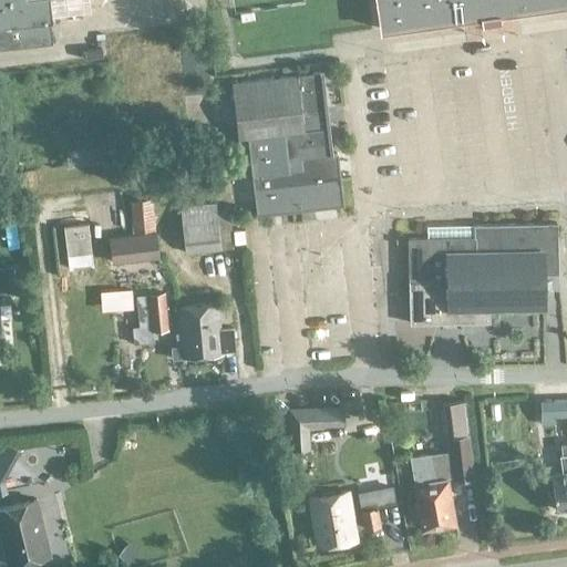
[(49,0),(0,0),(0,48),(52,43),(50,23),(52,23),(49,0)]
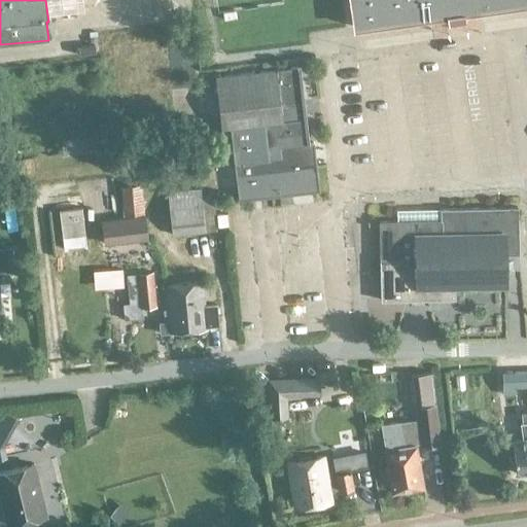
[(526,0),(349,0),(354,27),(447,13),(448,21),(464,18),(463,11),(526,2),(526,0)]
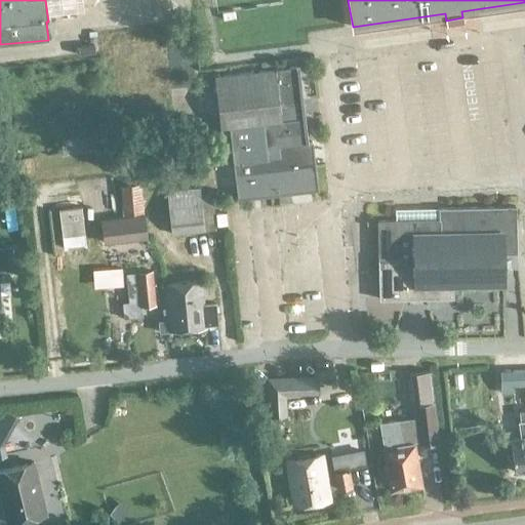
[(55,7),(56,16),(73,14),(72,6),(55,7)]
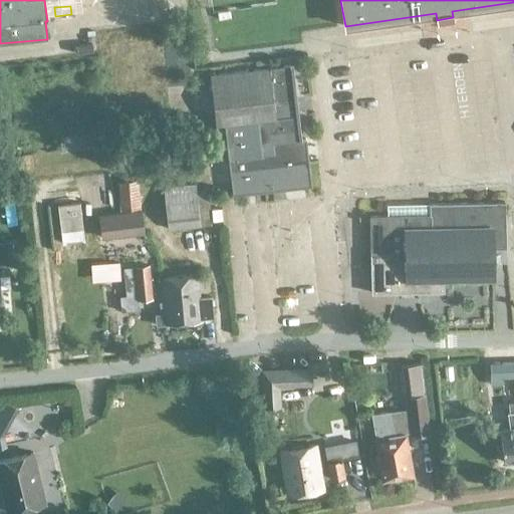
[(266,136),(272,135),(271,134),(297,131),(290,66),(210,75),(217,136),(225,135),(265,131),(266,136)]
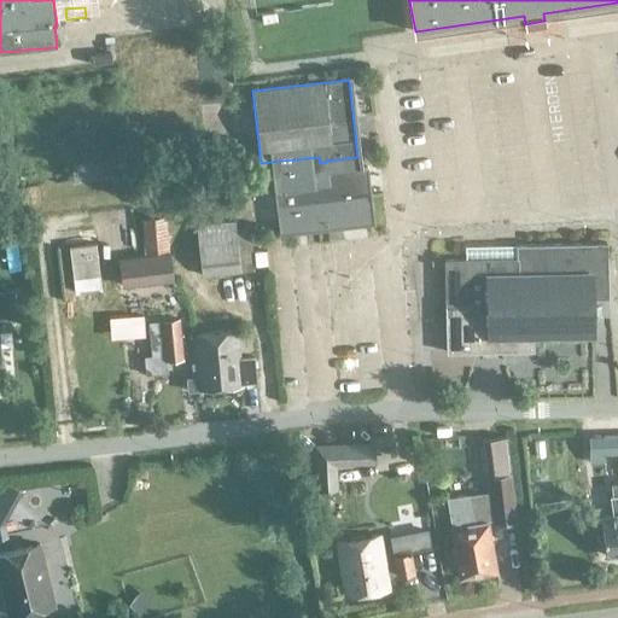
[(327,227),(320,163),(319,157),(270,162),(279,233),(327,227)]
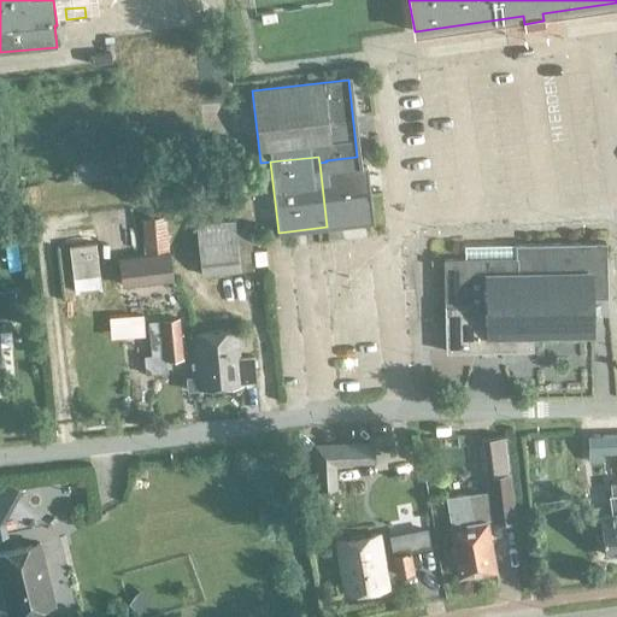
[(319,163),(327,227),(372,222),(365,166),(328,171),(327,162),(319,163)]
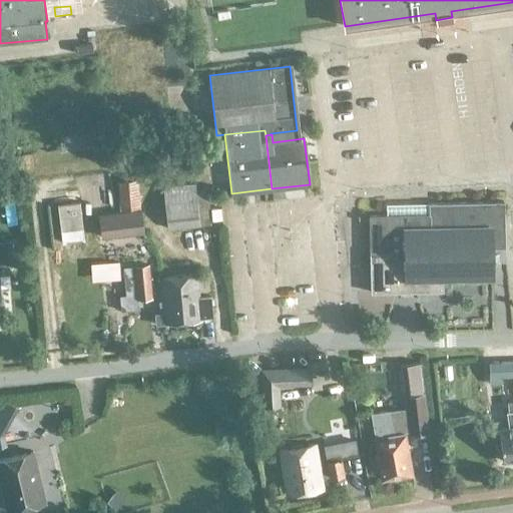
[(117,180),(119,209),(139,207),(137,179),(117,180)]
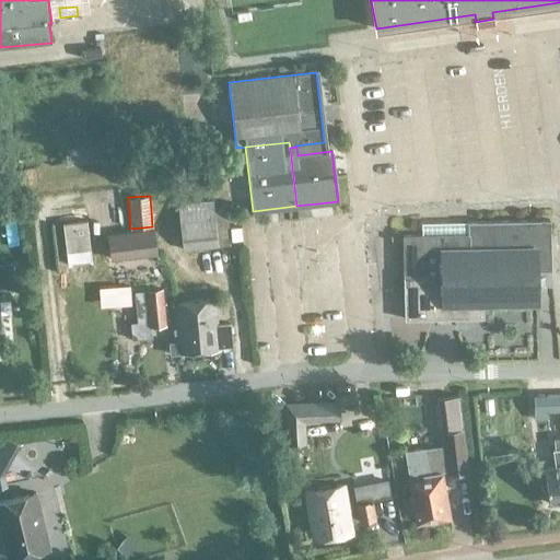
[(183,251),(218,246),(229,245),(226,222),(240,221),(238,213),(226,214),(225,206),(213,207),(213,200),(177,203),(183,251)]
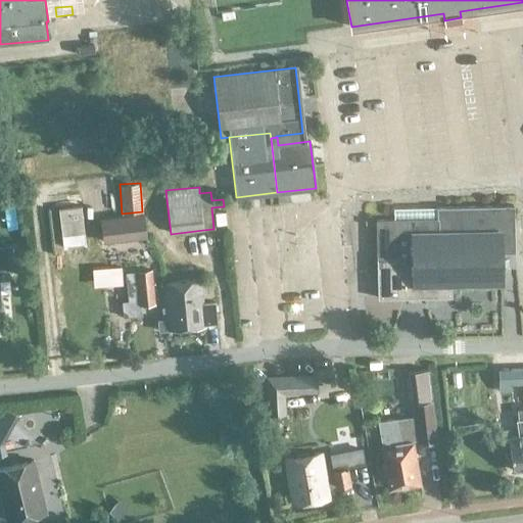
[(86,244),(81,205),(80,195),(68,196),(69,206),(58,208),(63,247),(86,244)]
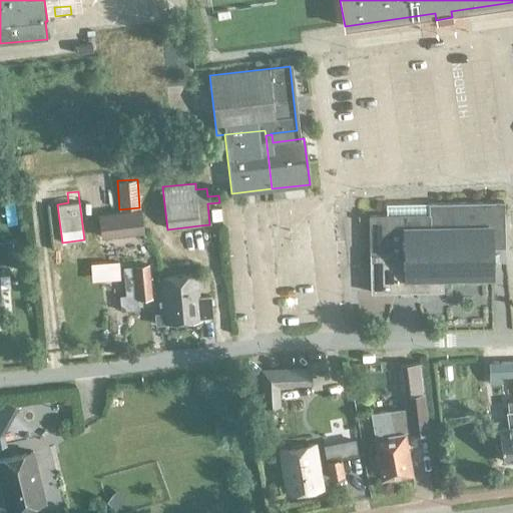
[(503,201),(430,202),(430,214),(369,215),(370,293),(443,292),(443,278),(492,277),(491,247),(504,247),(503,201)]
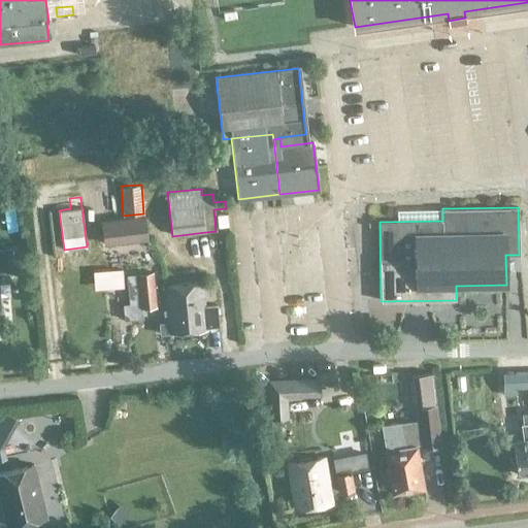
[(144,216),(100,220),(103,244),(147,239),(144,216)]
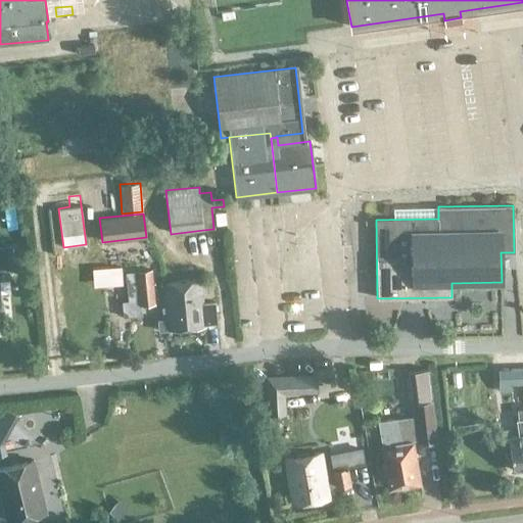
[(121,266),(91,268),(93,288),(122,285),(121,266)]
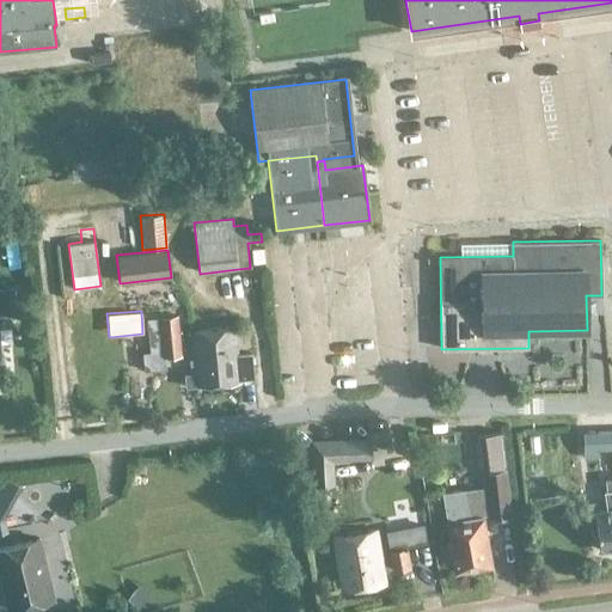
[(182,356),(178,314),(146,318),(148,352),(141,352),(144,372),(166,369),(165,357),(182,356)]
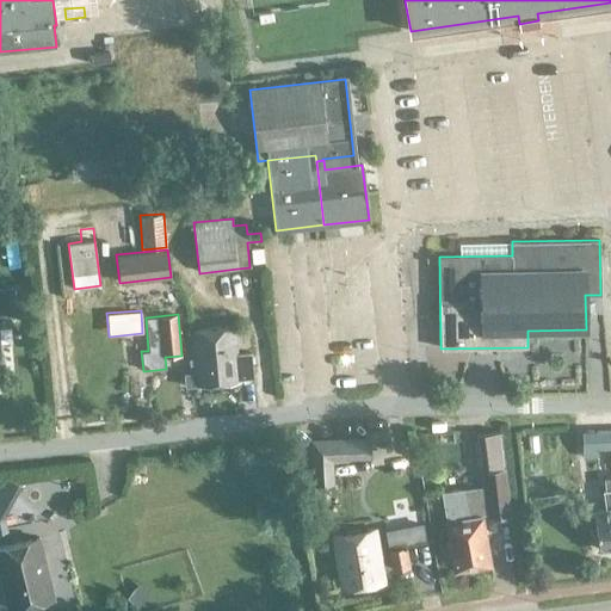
[(193,374),(185,375),(186,387),(228,382),(240,381),(240,378),(253,377),(251,352),(238,355),(236,347),(236,346),(250,345),(248,328),(244,328),(244,325),(234,326),(228,326),(190,329),(193,374)]
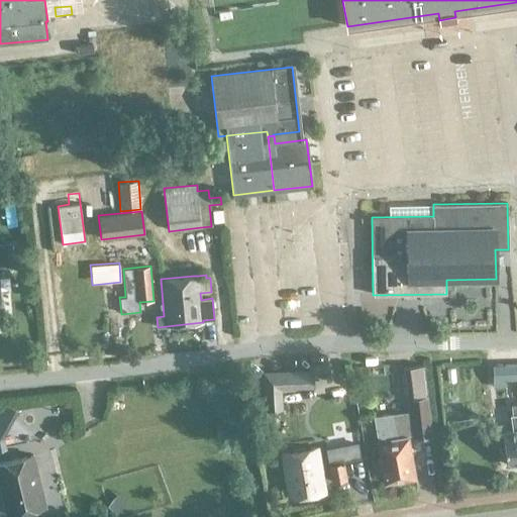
[(404,368),(408,402),(410,411),(374,416),(377,439),(380,458),(383,474),(385,482),(415,478),(408,439),(432,435),(422,365),(404,368)]
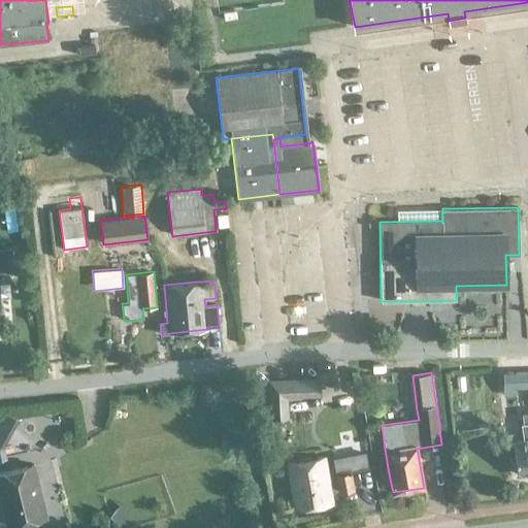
[(503,387),(515,386),(527,386),(527,372),(503,373),(503,387)]
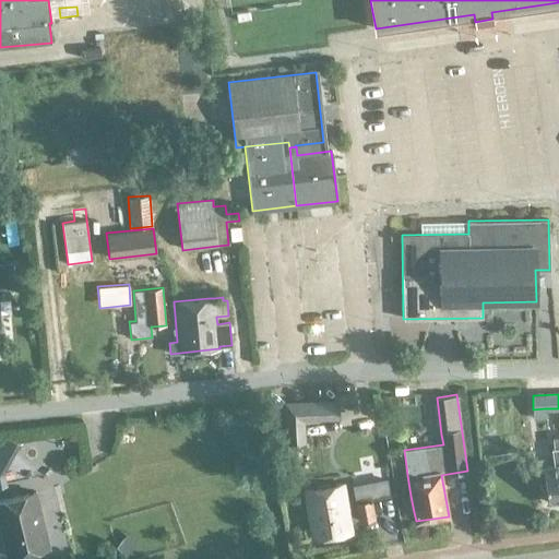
[(305,442),(302,416),(340,415),(340,402),(287,404),(282,404),(285,443),(305,442)]
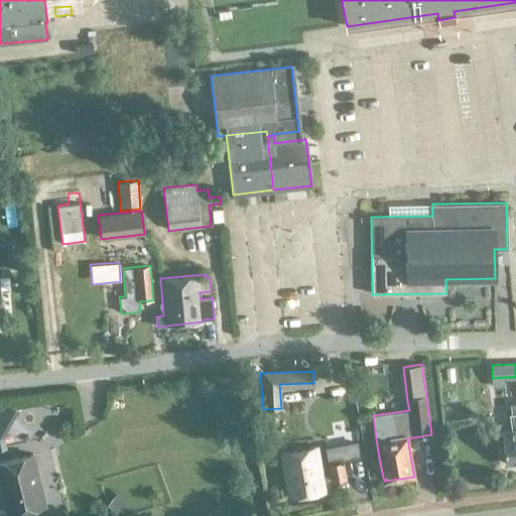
[(508,401),(515,400),(515,381),(507,382),(508,401)]
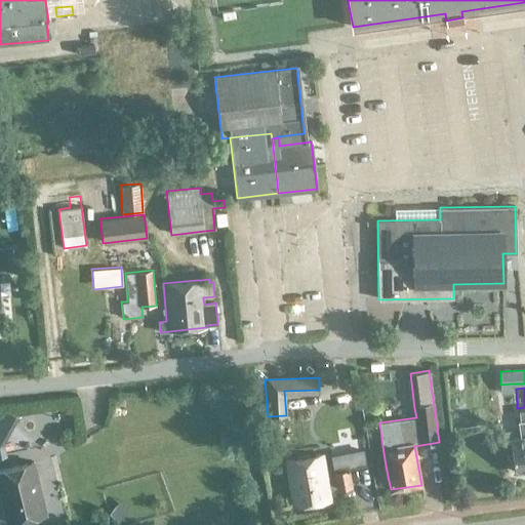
[(321,399),(288,400),(288,412),(322,411),(321,399)]
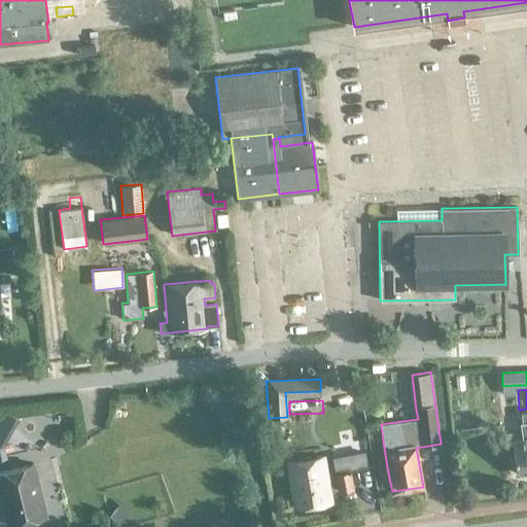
[(0,444),(3,446),(19,418),(8,412),(0,426),(0,444)]
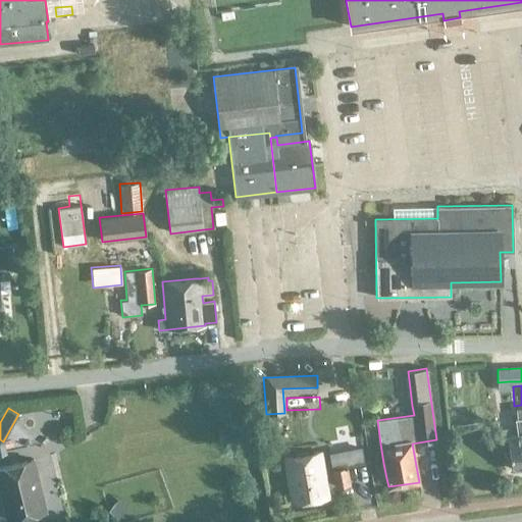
[(521,408),(516,409),(517,418),(515,418),(517,435),(507,436),(511,469),(521,467),(521,408)]
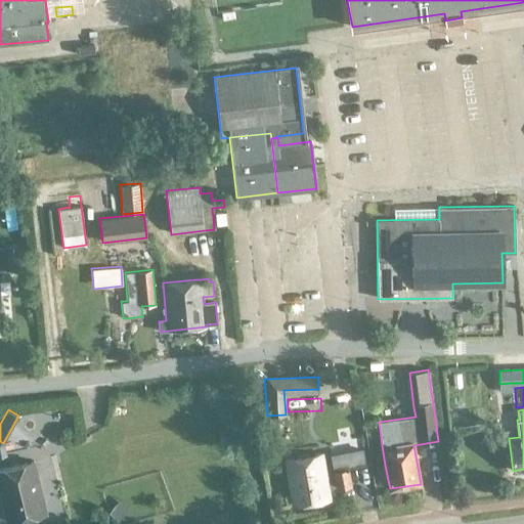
[(362,449),(330,454),(336,489),(352,486),(349,467),(364,465),(362,449)]
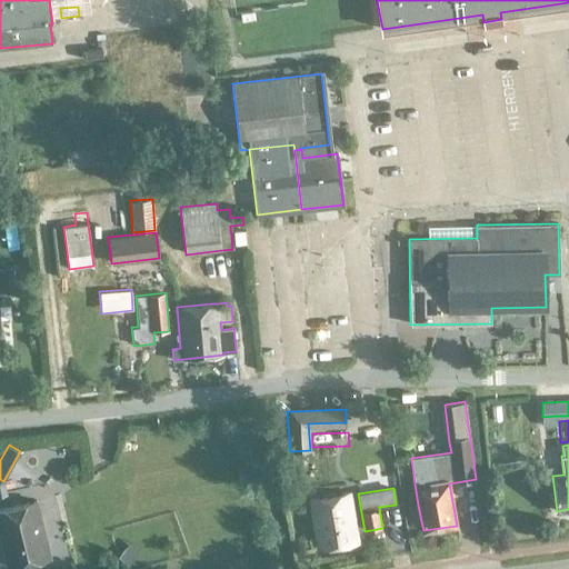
[(350,493),(310,500),(318,548),(358,541),(350,493)]
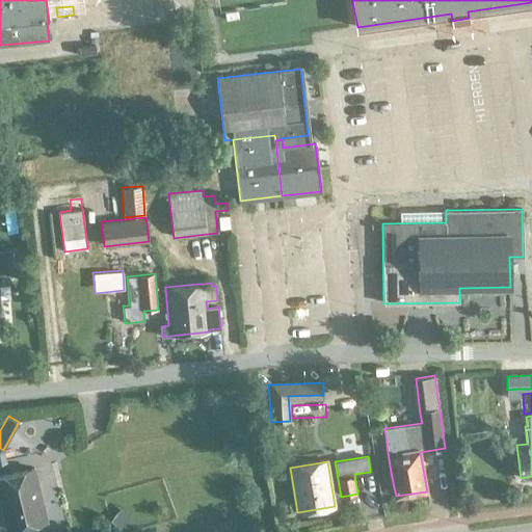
[(47,521),(33,469),(0,477),(0,504),(6,531),(47,521)]
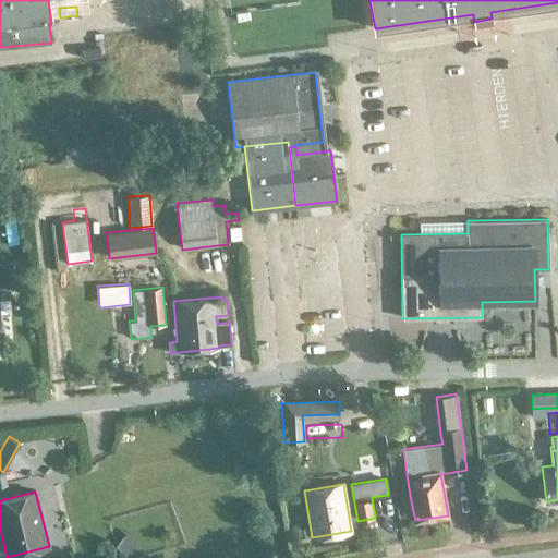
[(413,511),(410,495),(400,496),(403,513),(413,511)]
